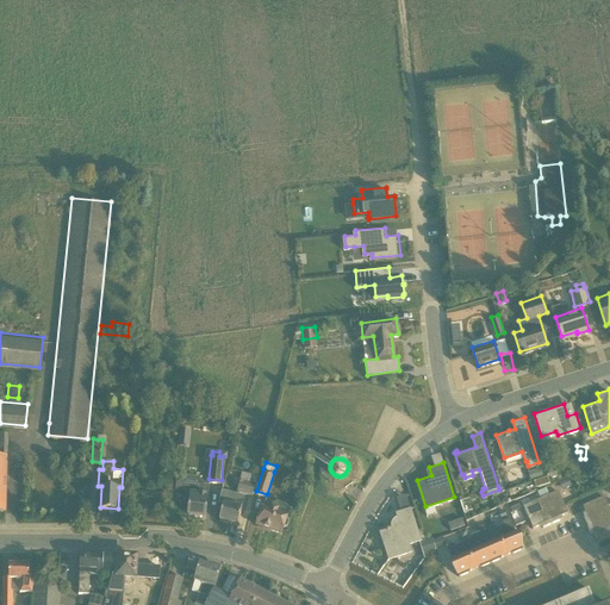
[(541,465),(530,468),(533,478),(545,474),(541,465)]
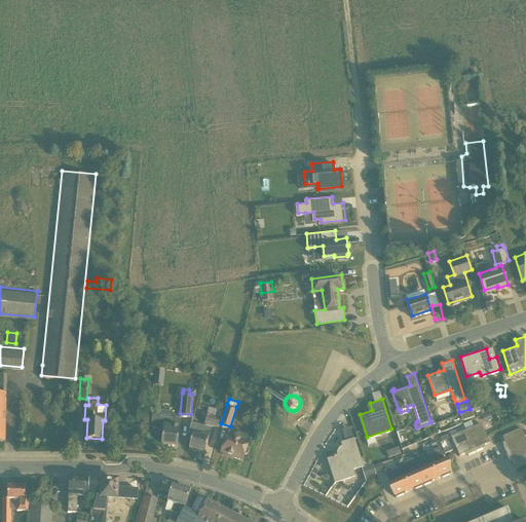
[(218,425),(222,408),(209,405),(203,422),(218,425)]
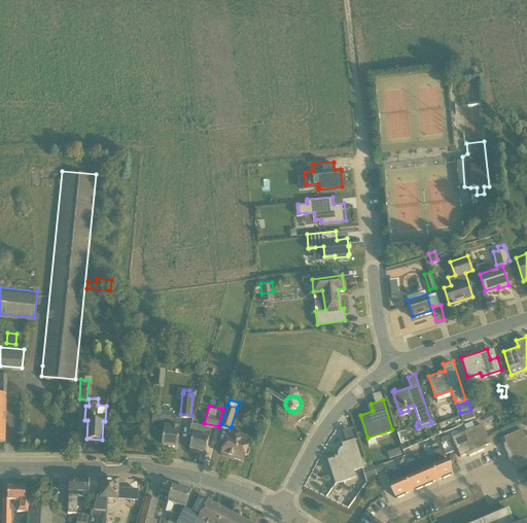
[(463,419),(476,415),(472,409),(460,413),(463,419)]
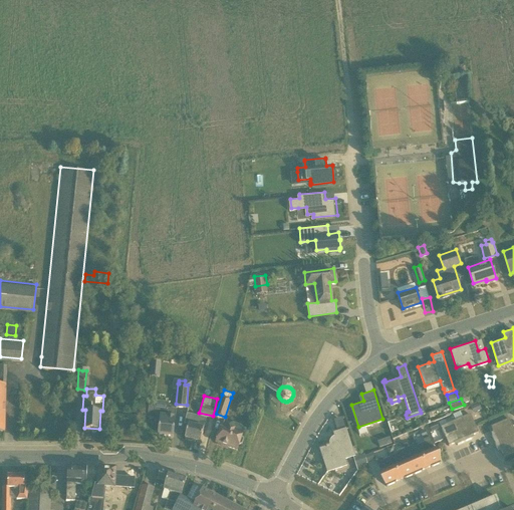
[(479,401),(471,405),(474,411),(482,407),(479,401)]
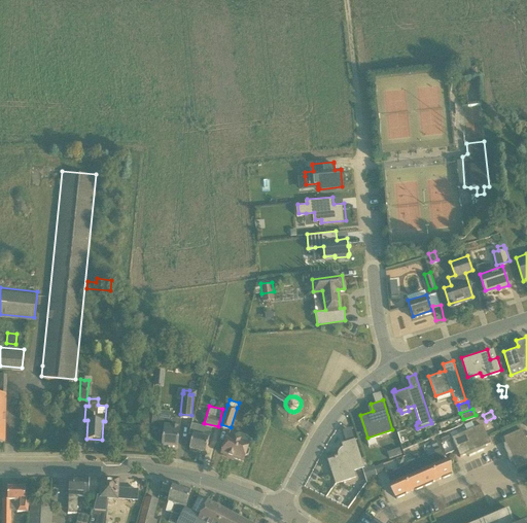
[(164,429),(163,443),(177,445),(179,430),(179,424),(180,417),(172,416),(159,415),(152,414),(151,425),(157,426),(157,428),(164,429)]
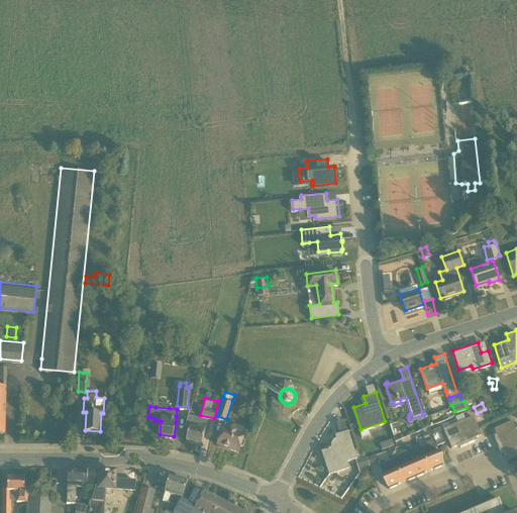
[(473,414),(466,417),(462,411),(455,414),(457,420),(468,441),(475,438),(474,435),(481,432),(473,414)]
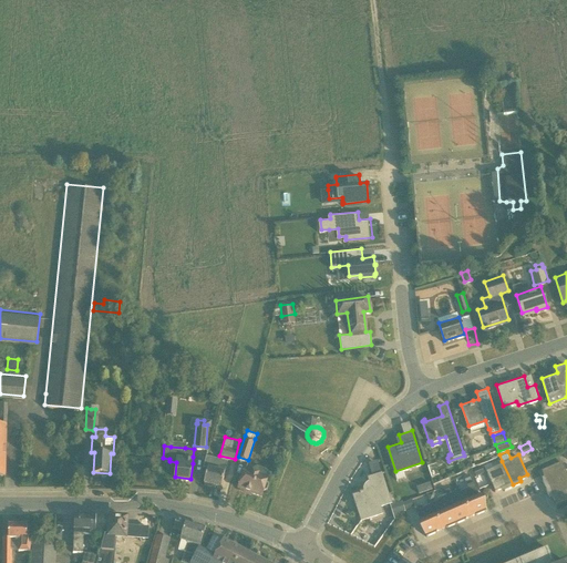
[(217,468),(207,466),(204,481),(220,485),(227,460),(220,458),(217,468)]
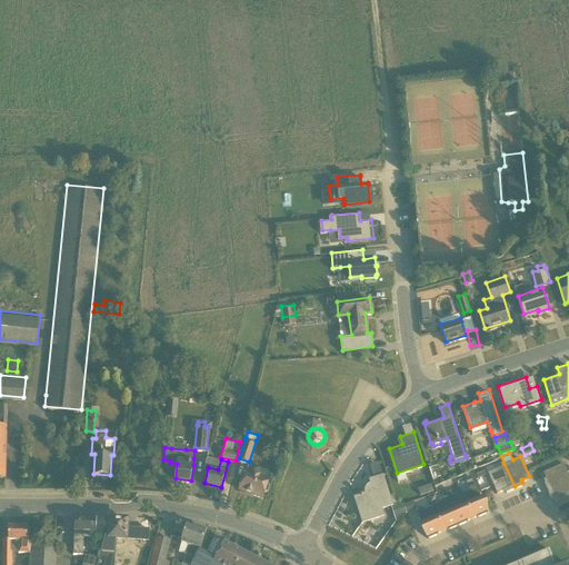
[(543,469),(547,478),(543,479),(547,487),(568,477),(568,473),(563,462),(543,469)]
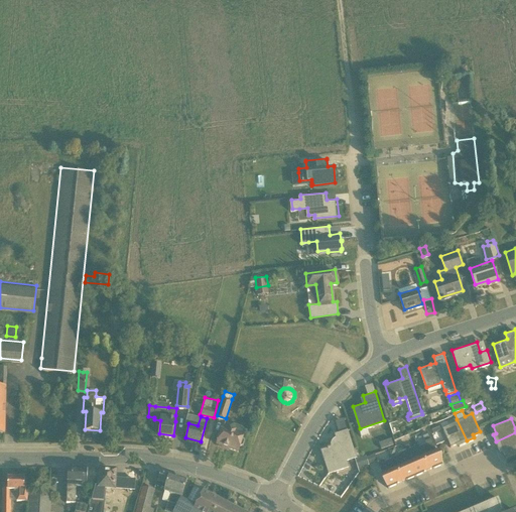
[(459,444),(467,440),(457,419),(442,426),(450,444),(458,441),(459,444)]
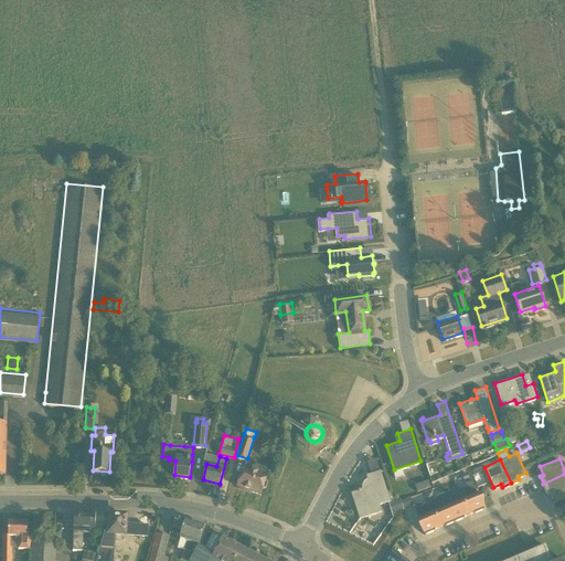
[(237,484),(238,485),(260,491),(263,486),(263,487),(266,486),(267,480),(266,478),(265,478),(267,473),(268,468),(266,465),(256,462),(252,463),(251,467),(247,466),(244,465),(237,484)]
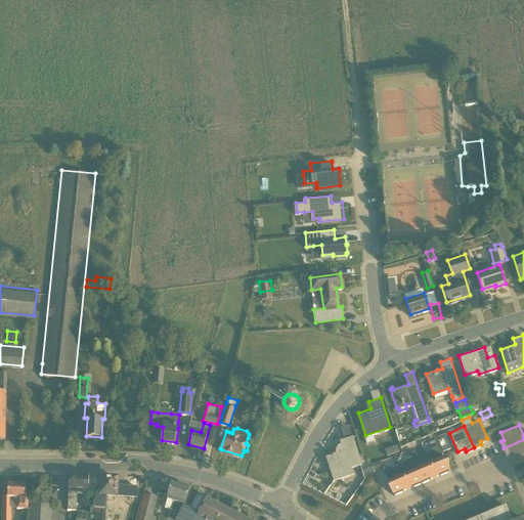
[(444,428),(437,431),(440,437),(447,434),(444,428)]
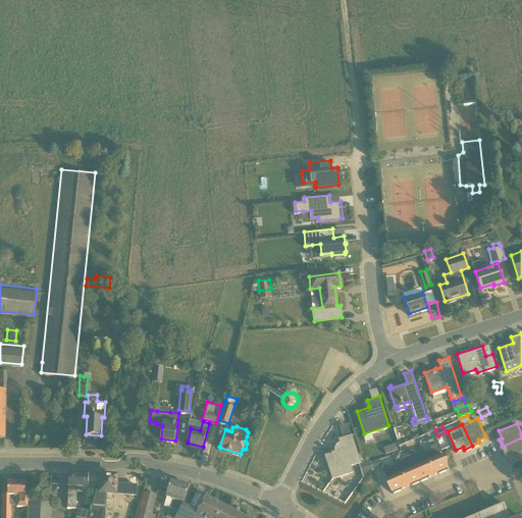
[(330,470),(332,475),(332,476),(352,470),(351,464),(360,461),(351,433),(340,437),(341,441),(335,445),(334,451),(333,451),(333,450),(330,451),(331,452),(325,454),(327,462),(328,462),(329,467),(330,470)]
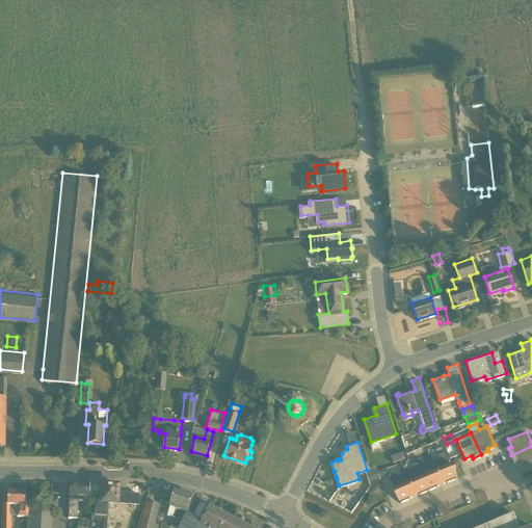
[(515,464),(517,463),(522,470),(531,465),(531,446),(511,455),(515,464)]
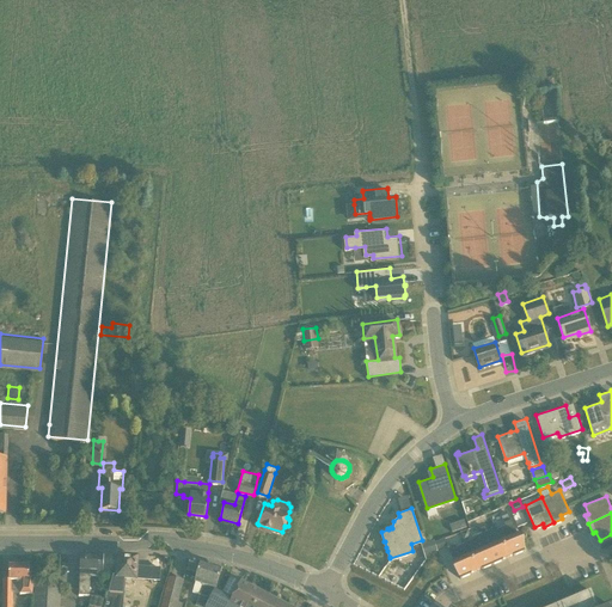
[(505,523),(496,527),(508,553),(513,551),(513,552),(525,547),(512,517),(503,521),(505,523)]
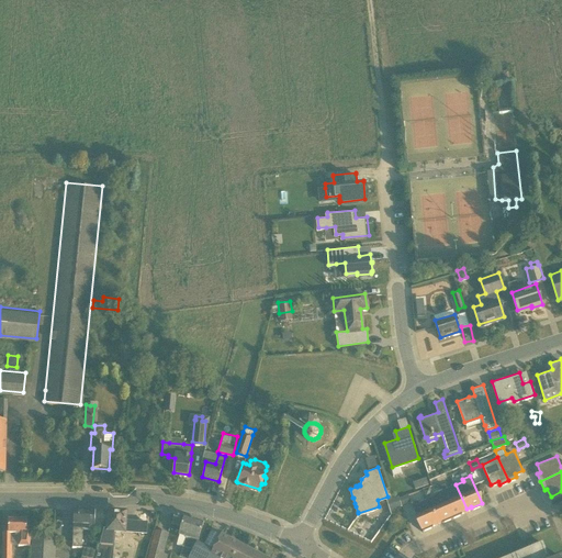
[(440,488),(440,489),(452,516),(462,512),(461,511),(467,509),(456,484),(448,488),(447,486),(440,488)]
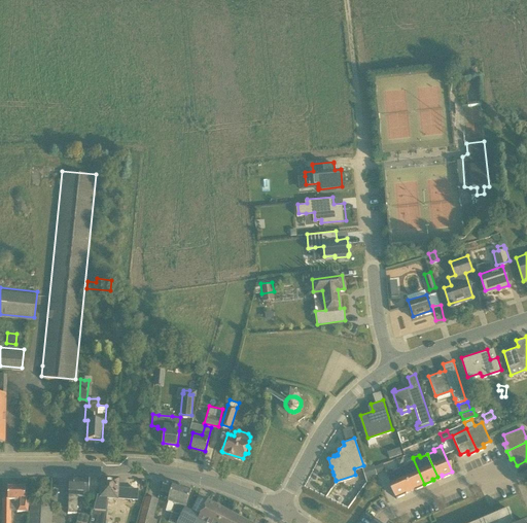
[(424,484),(413,458),(412,458),(407,460),(408,463),(400,466),(410,489),(414,487),(415,488),(424,484)]
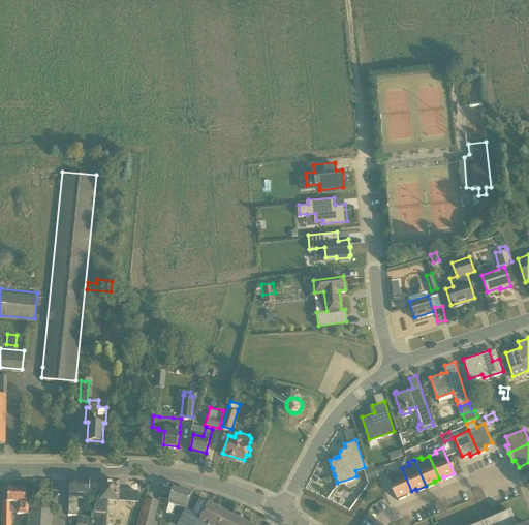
[(384,463),(376,466),(378,472),(386,469),(384,463)]
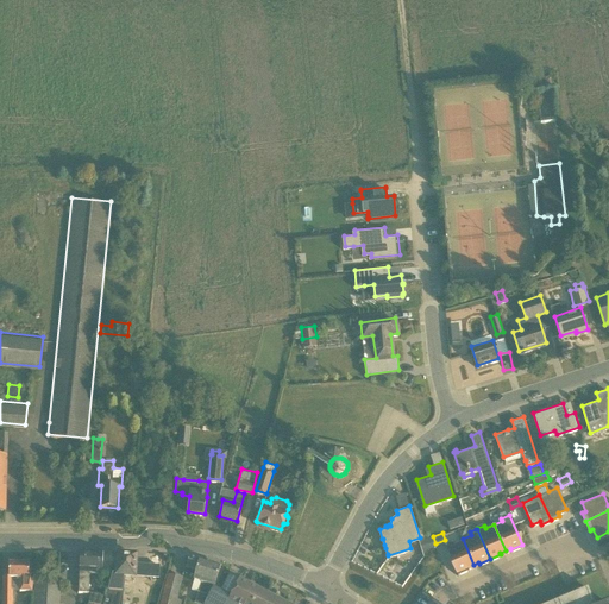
[(473,565),(463,539),(454,542),(453,539),(445,542),(458,573),(469,568),(469,566),(473,565)]
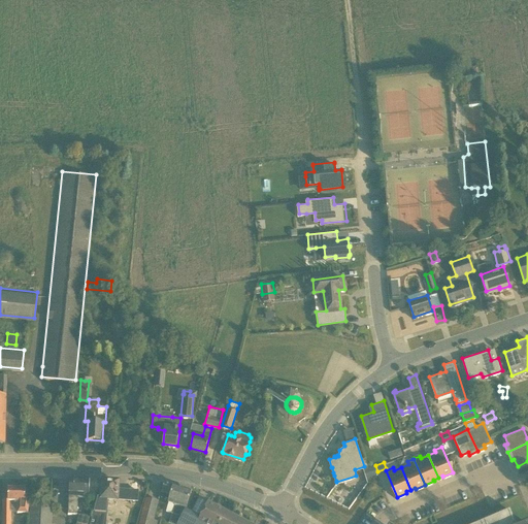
[(69,476),(67,512),(77,512),(77,494),(89,494),(90,477),(69,476)]
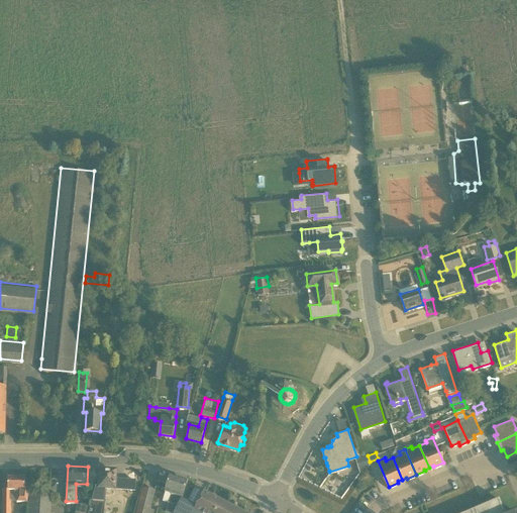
[(90,505),(87,512),(100,512),(103,501),(104,487),(114,488),(116,470),(100,469),(99,486),(96,486),(93,500),(91,499),(90,505)]
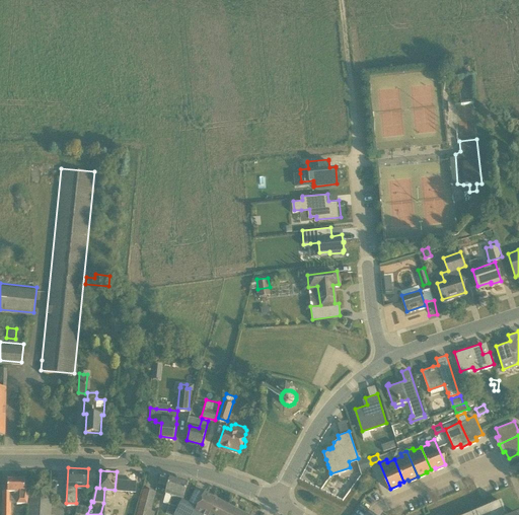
[(166,511),(173,514),(178,506),(182,498),(188,481),(161,472),(158,481),(168,484),(165,492),(171,494),(168,502),(166,511)]
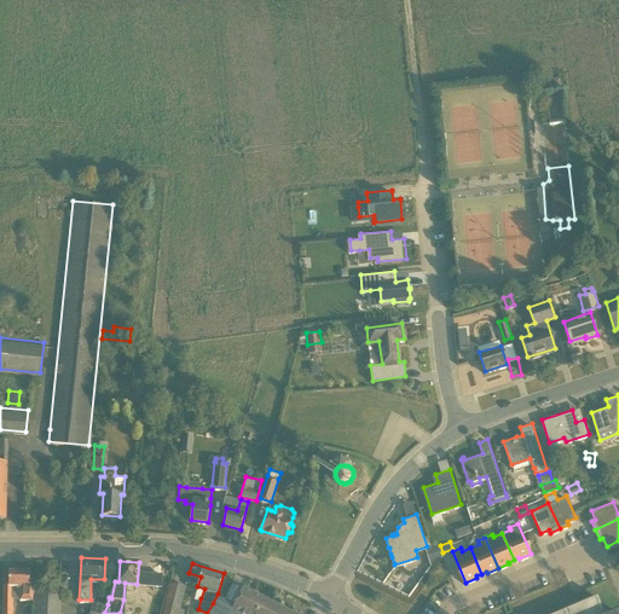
[(21,598),(32,598),(35,575),(29,575),(29,571),(24,569),(24,567),(23,568),(22,568),(19,569),(18,569),(17,568),(11,568),(10,569),(9,584),(3,584),(1,613),(12,613),(13,604),(11,604),(11,585),(21,585),(21,598)]
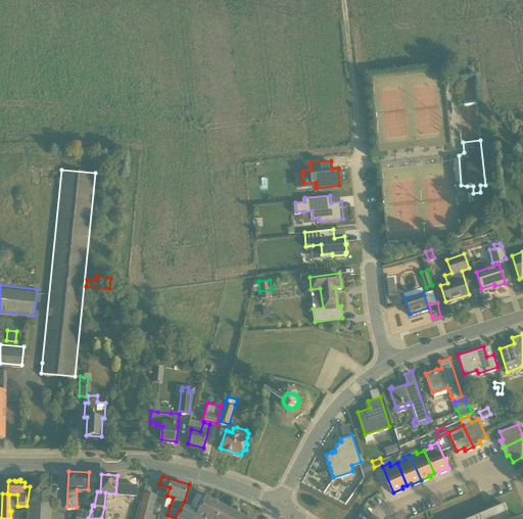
[(144,491),(137,518),(149,518),(151,512),(156,494),(144,491)]
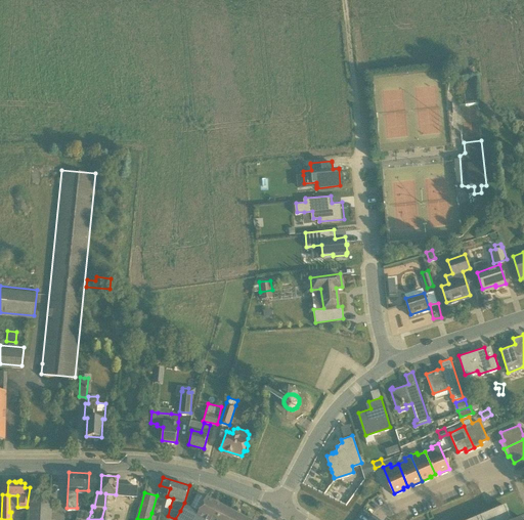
[(224,519),(230,509),(206,495),(201,508),(197,514),(197,515),(201,517),(199,519),(224,519)]
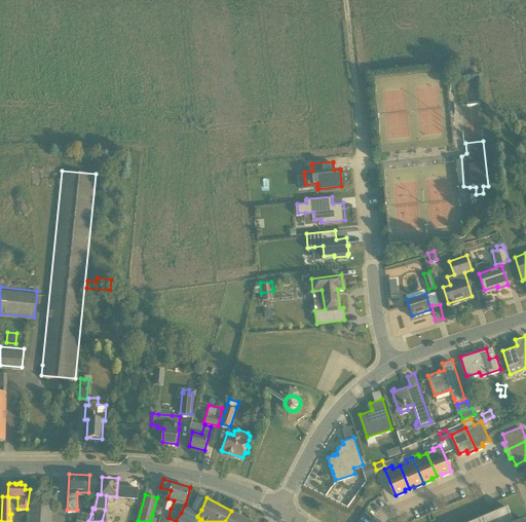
[(29,521),(50,521),(51,502),(31,501),(29,521)]
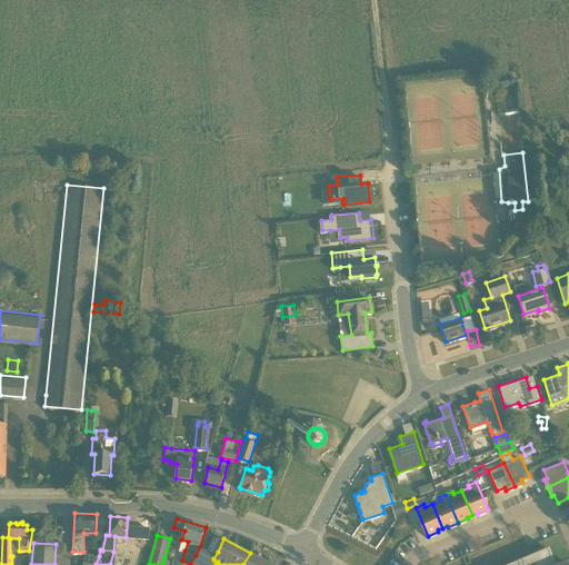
[(190,564),(192,564),(216,564),(218,563),(218,562),(213,559),(213,558),(216,554),(206,549),(200,546),(196,555),(190,564)]
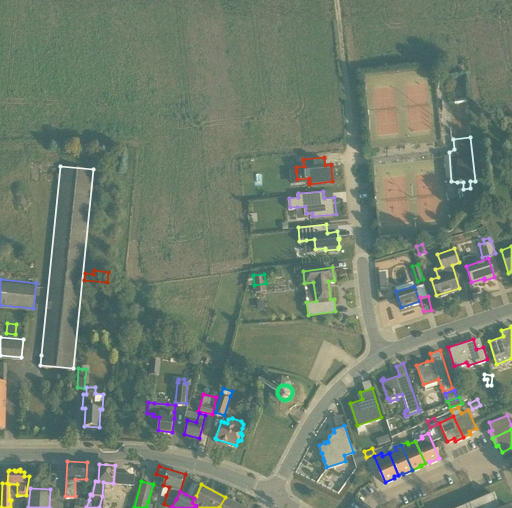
[(511,507),(511,505),(505,507),(501,507),(494,492),(456,507),(511,507)]
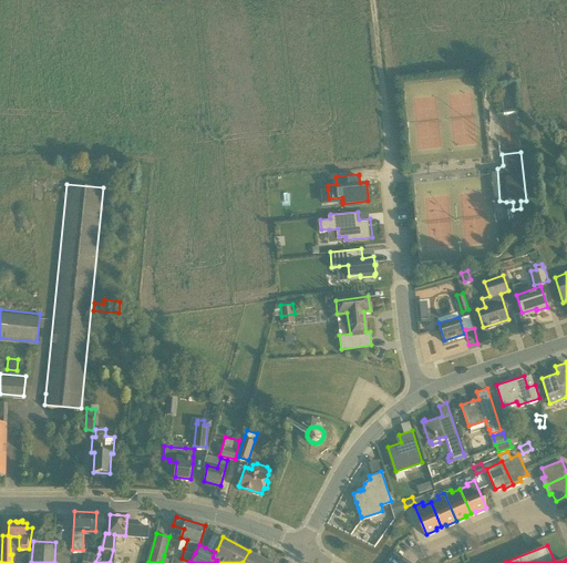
[(95,562),(99,554),(84,550),(81,562),(95,562)]
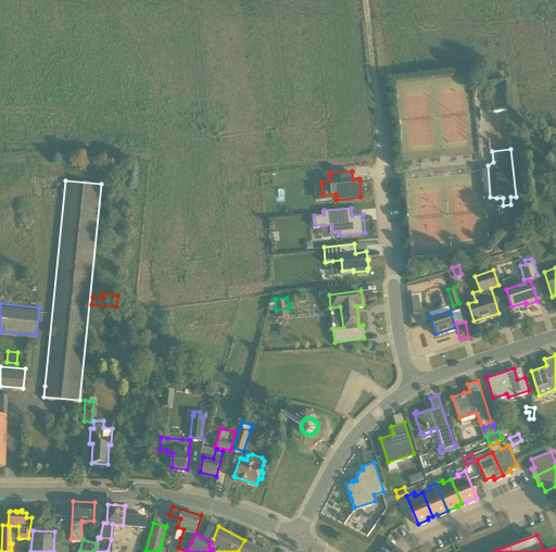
[(244,540),(238,551),(265,551),(266,551),(244,540)]
